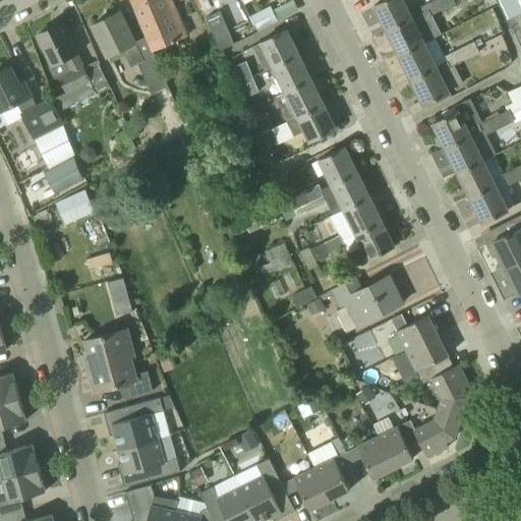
[(132,0),(154,51),(182,39),(165,0),(132,0)]
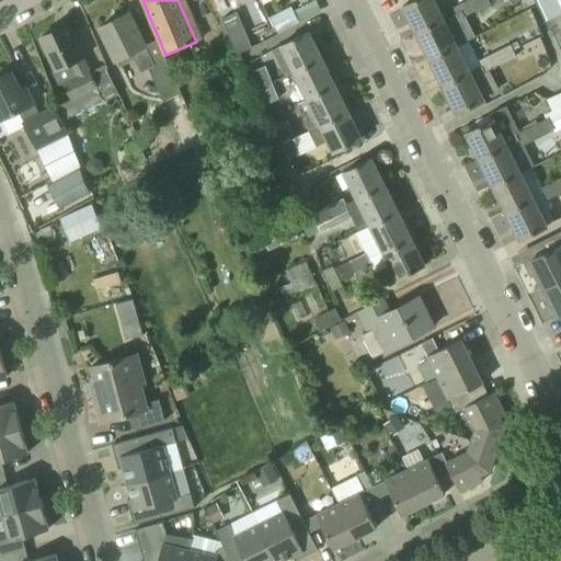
[(416,33),(444,20),(434,0),(415,0),(403,7),(416,33)]
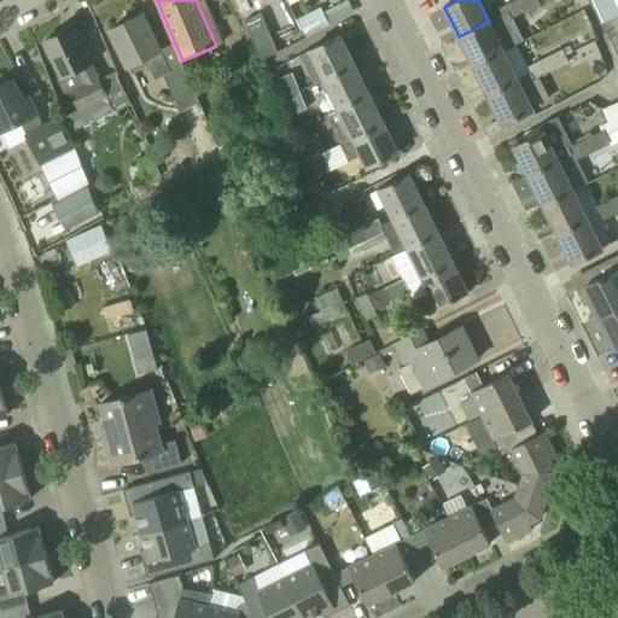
[(523,13),(516,0),(500,9),(502,15),(506,22),(523,13)]
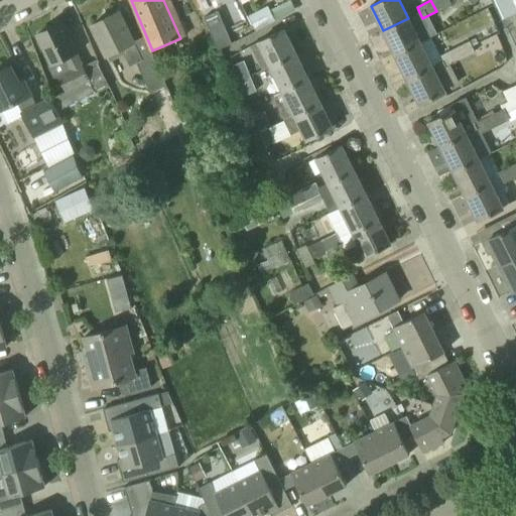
[(452,4),(448,0),(430,0),(436,11),(452,4)]
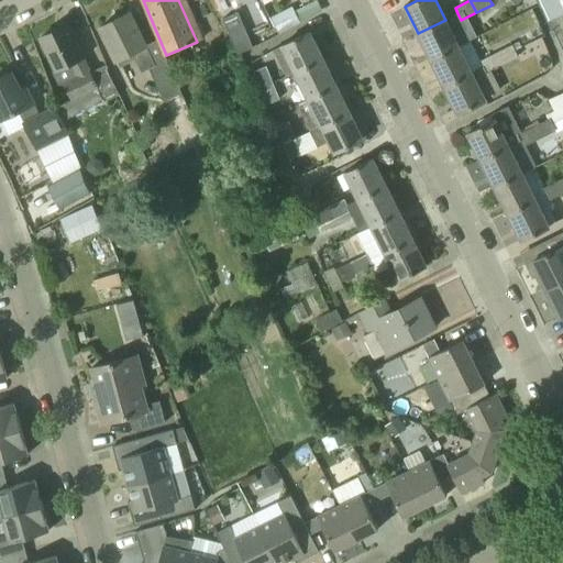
[(300,23),(295,13),(293,7),(272,19),(279,34),(300,23)]
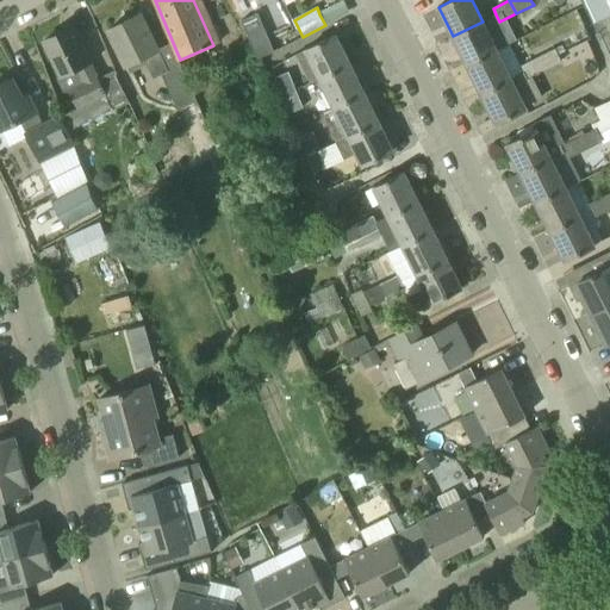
[(199,104),(184,66),(170,72),(142,13),(109,30),(126,66),(144,57),(154,79),(161,75),(176,113),(199,104)]
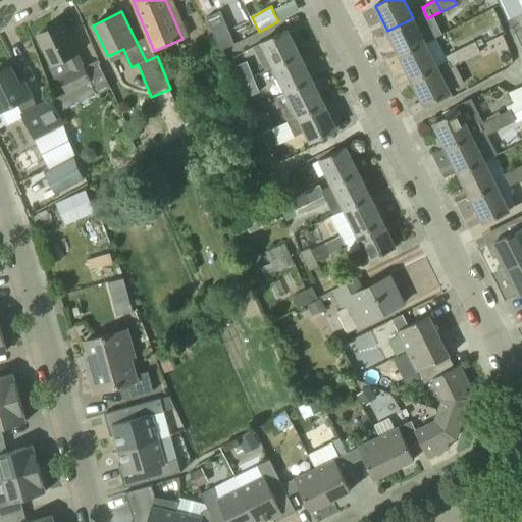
[(387,31),(401,56),(436,38),(427,18),(424,12),(413,18),(387,31)]
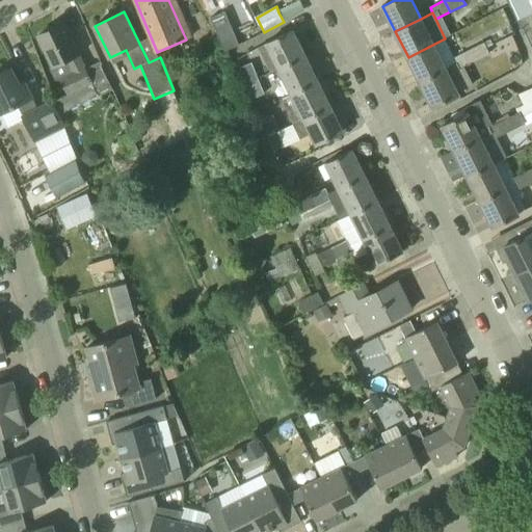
[(209,20),(223,54),(238,48),(223,14),(209,20)]
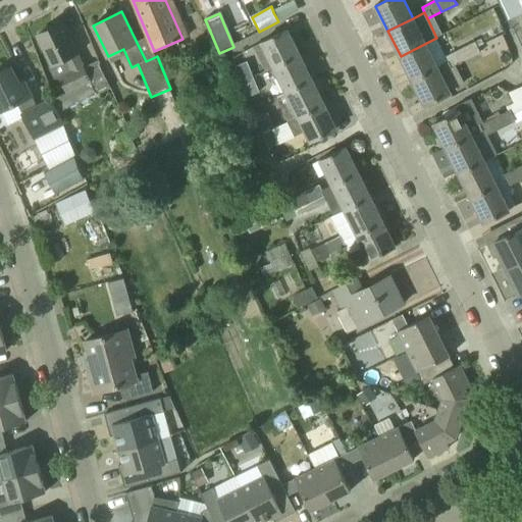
[(53,100),(58,112),(107,89),(94,61),(84,66),(62,22),(38,35),(53,65),(50,68),(55,79),(59,77),(67,93),(53,100)]
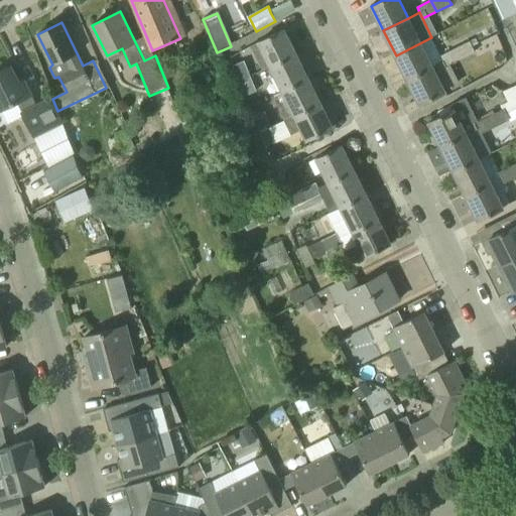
[(263,71),(271,67),(296,53),(284,29),(259,41),(259,42),(251,46),(263,71)]
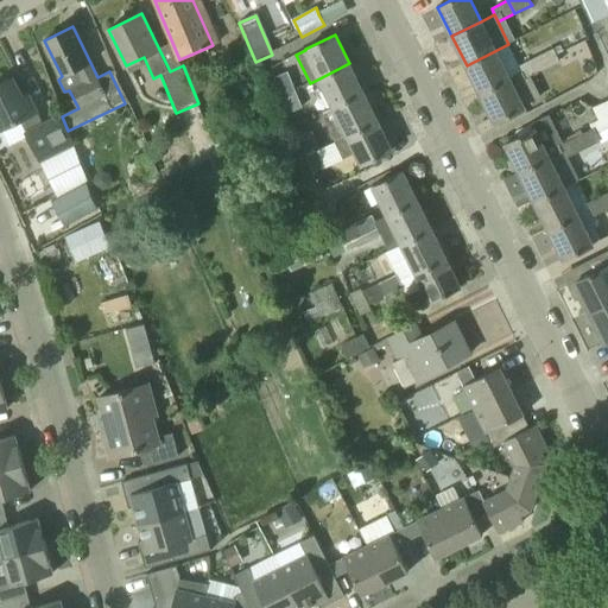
[(537,57),(520,67),(508,44),(467,65),(481,94),(524,73),(526,78),(543,70),(537,57)]
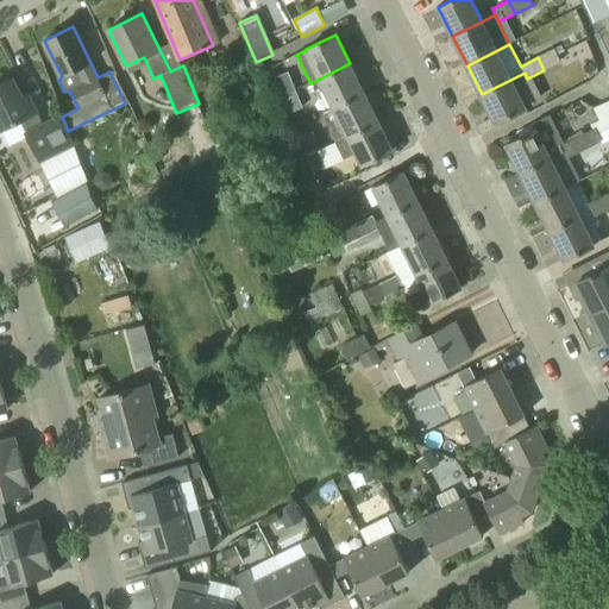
[(559,63),(553,50),(538,57),(544,70),(559,63)]
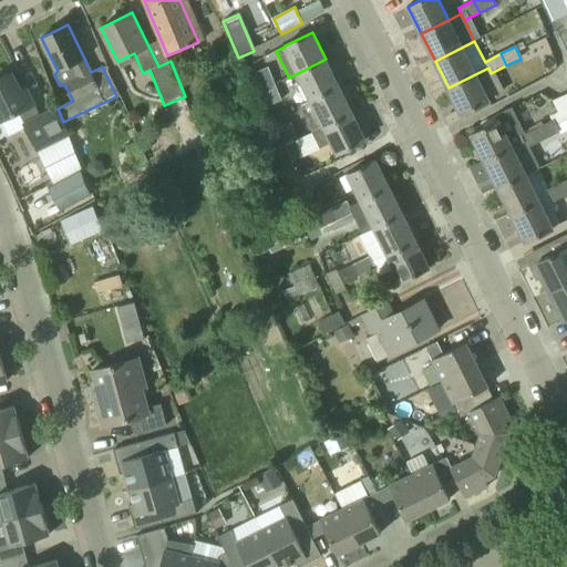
[(326,59),(298,73),(311,100),(339,86),(326,59)]
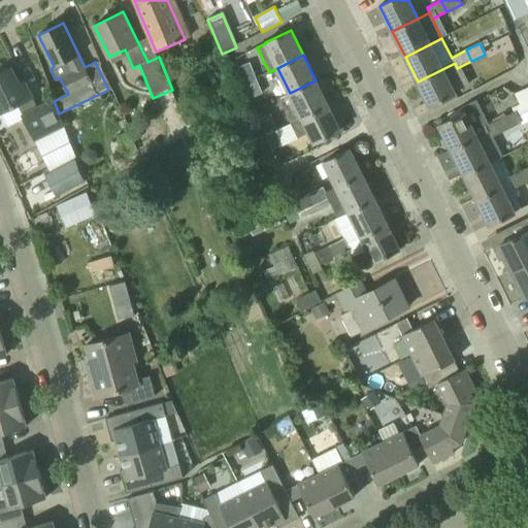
[(244,83),(256,77),(250,63),(238,68),(244,83)]
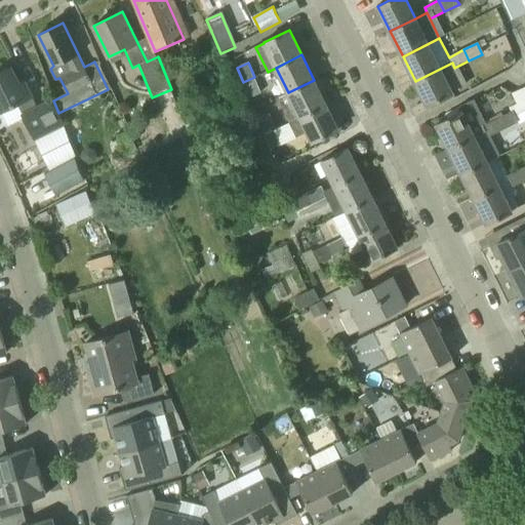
[(452,63),(415,81),(428,107),(453,93),(452,92),(463,86),(454,68),(452,63)]
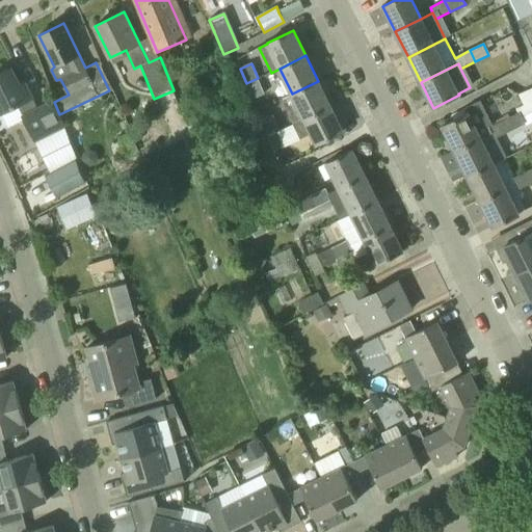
[(59,114),(54,102),(54,101),(38,109),(32,98),(33,98),(26,83),(21,85),(11,68),(0,73),(0,109),(2,113),(19,105),(24,116),(23,116),(35,141),(64,127),(59,114)]
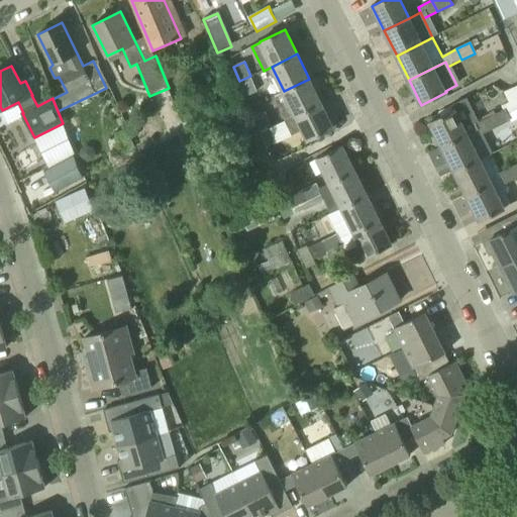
[(256,92),(250,76),(239,81),(245,96),(256,92)]
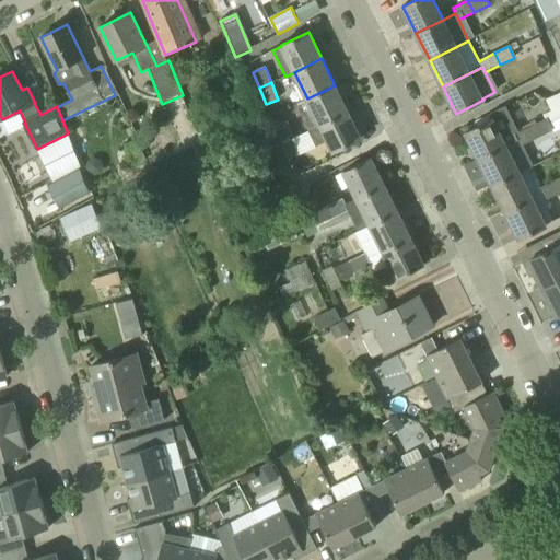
[(335,85),(307,98),(298,104),(311,130),(321,126),(348,112),(335,85)]
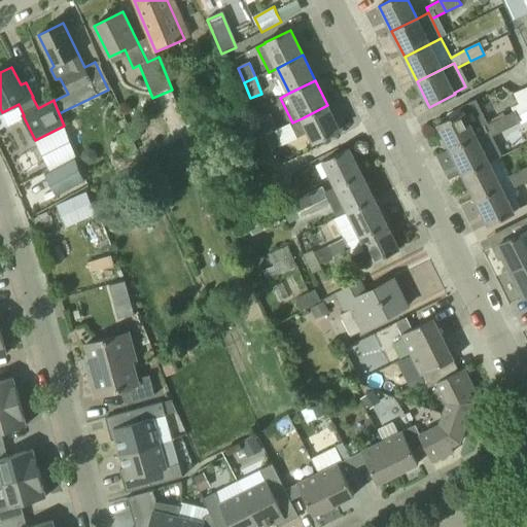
[(526,112),(526,89),(514,96),(519,105),(514,108),(515,112),(518,117),(526,112)]
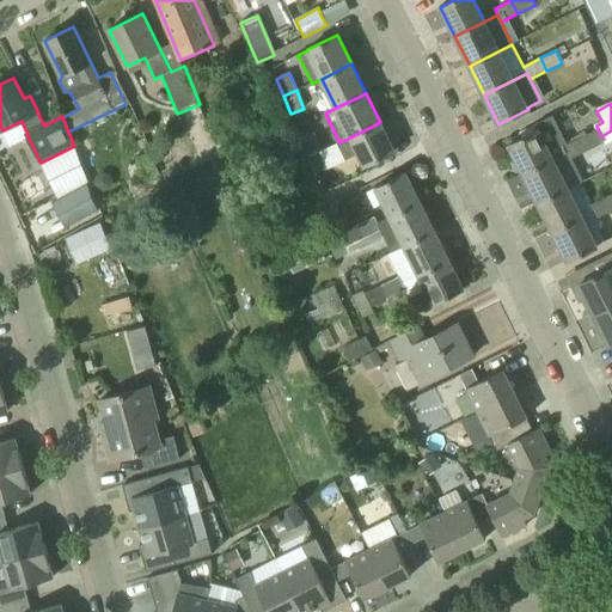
[(524,175),(554,159),(563,154),(567,153),(570,160),(587,151),(581,139),(568,145),(554,117),(536,126),(538,130),(509,145),(524,175)]
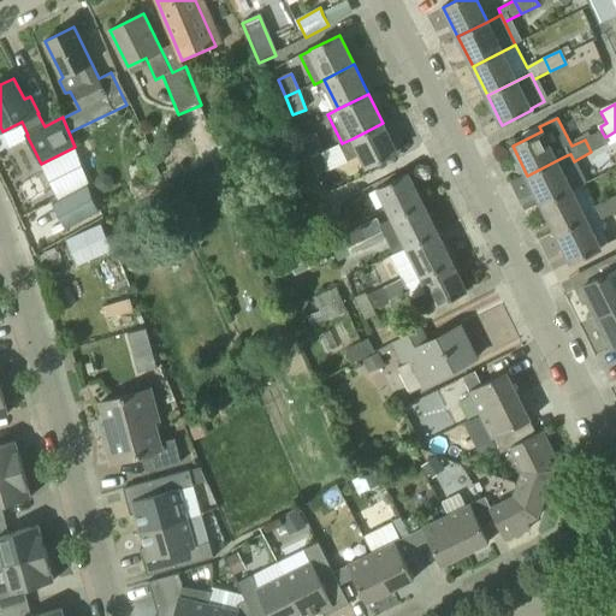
[(383,123),(353,138),(342,143),(350,159),(360,153),(367,167),(397,153),(383,123)]
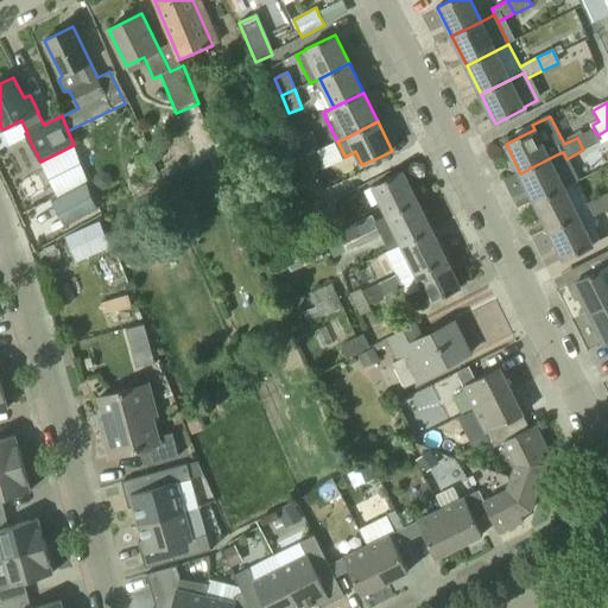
[(583,150),(601,141),(594,130),(577,138),(583,150)]
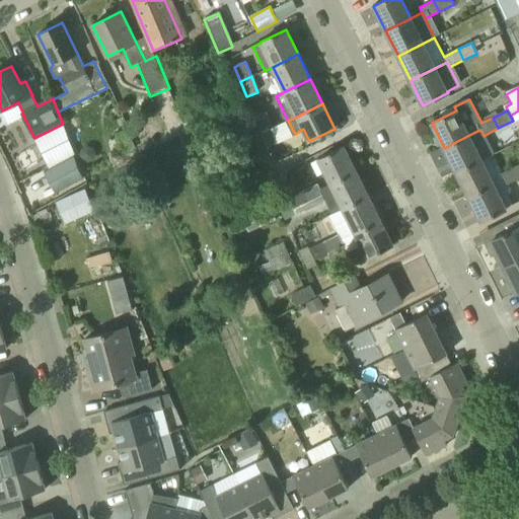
[(262,132),(273,127),(267,113),(255,117),(262,132)]
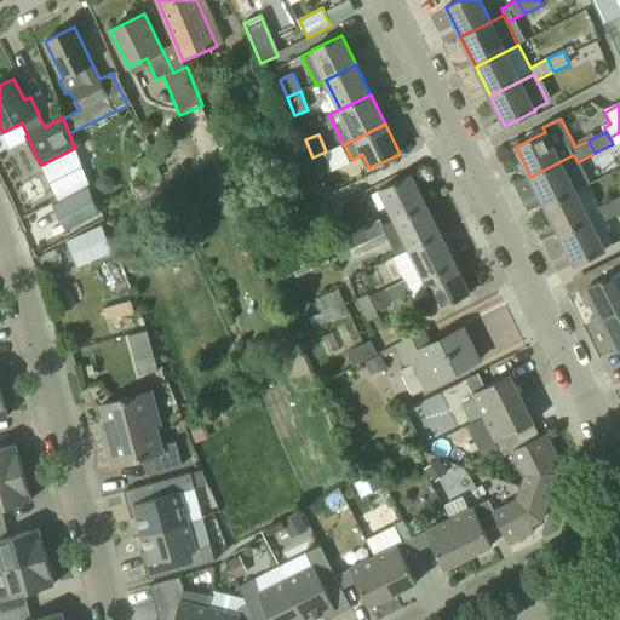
[(333,170),(326,151),(313,158),(320,176),(333,170)]
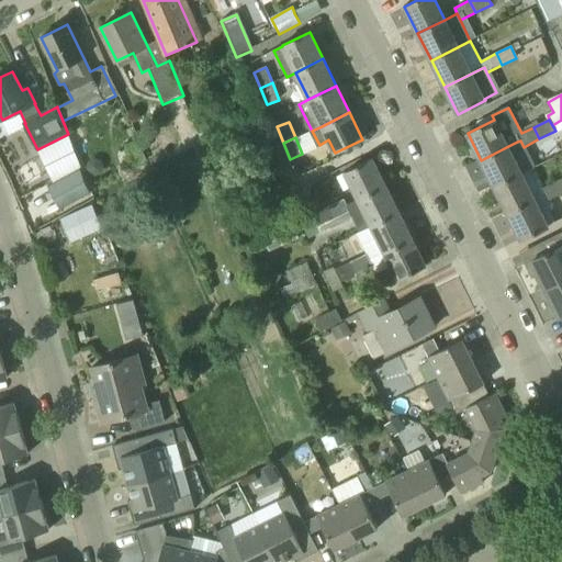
[(138,141),(125,146),(137,170),(149,165),(138,141)]
